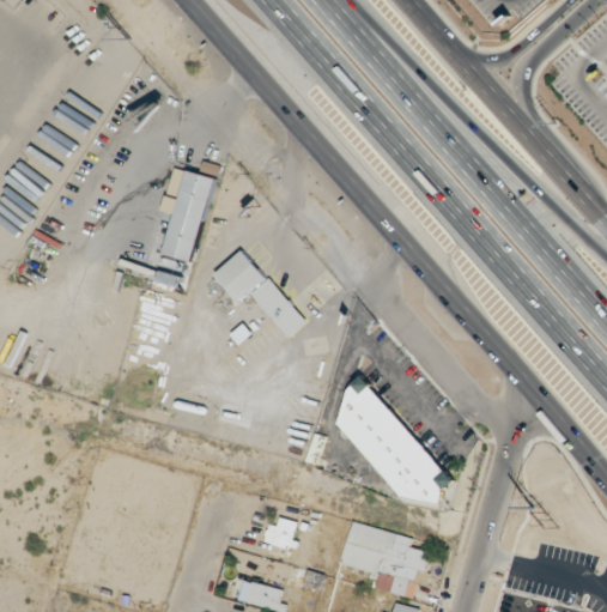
[(190,261),(212,176),(182,169),(161,254),(190,261)]
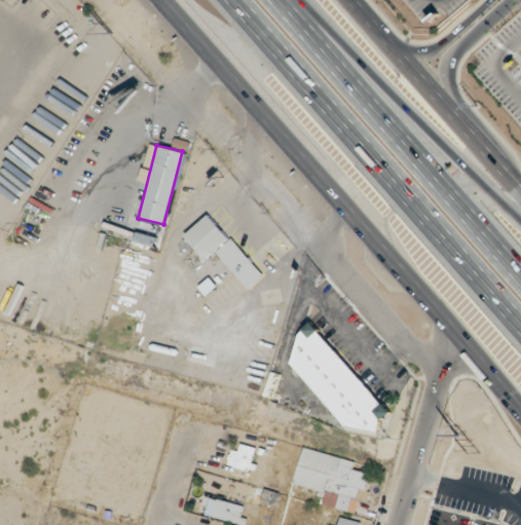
[(179,235),(199,260),(212,250),(244,288),(259,275),(206,212),(179,235)]
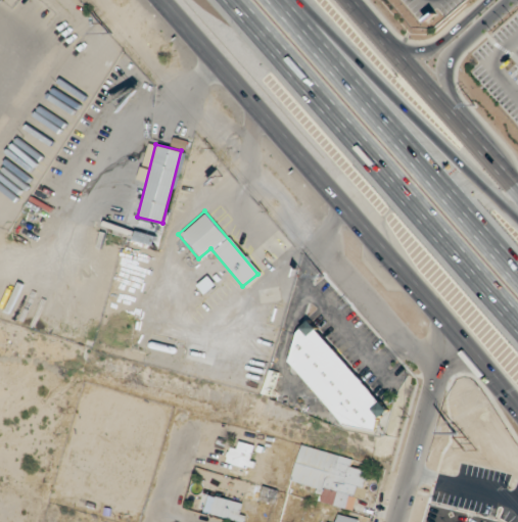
[(213,283),(205,274),(193,283),(201,292),(213,283)]
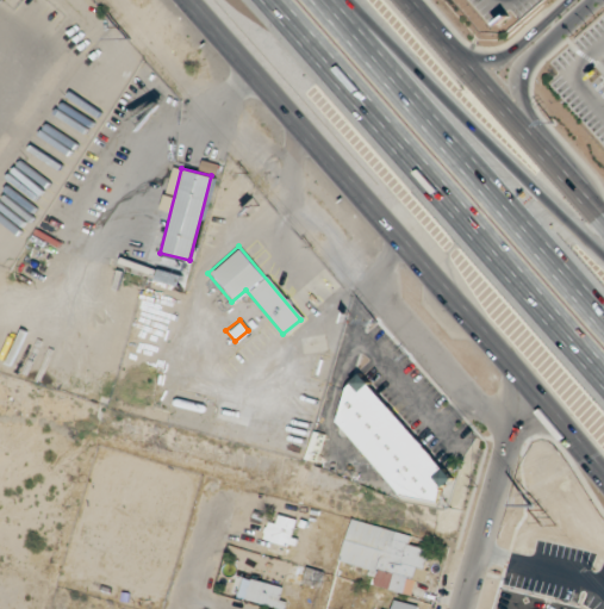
[(437,501),(440,486),(449,478),(360,376),(355,374),(343,384),(336,423),(396,493),(437,501)]
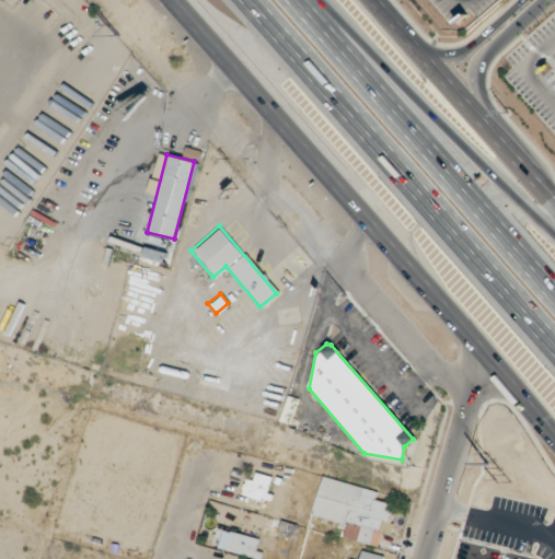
[(267,473),(240,473),(240,499),(267,499),(267,473)]
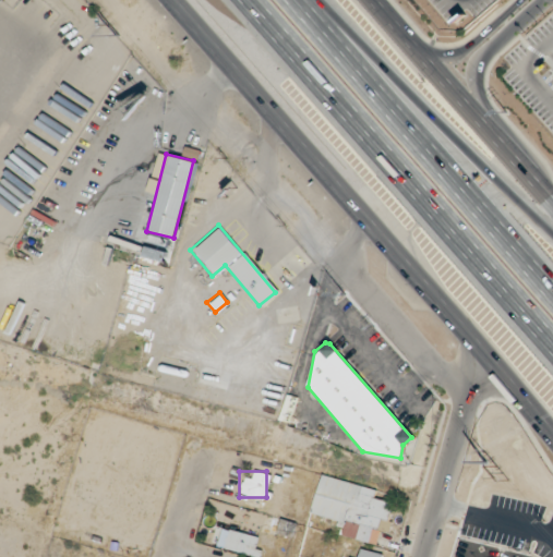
[(372,488),(315,474),(305,515),(341,523),(338,535),(372,544),(375,530),(384,532),(392,503),(370,497),(372,488)]
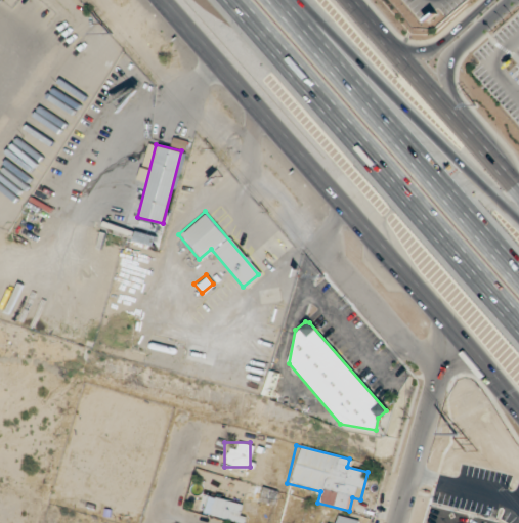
[(329,522),(355,522),(356,521),(333,513),(329,522)]
